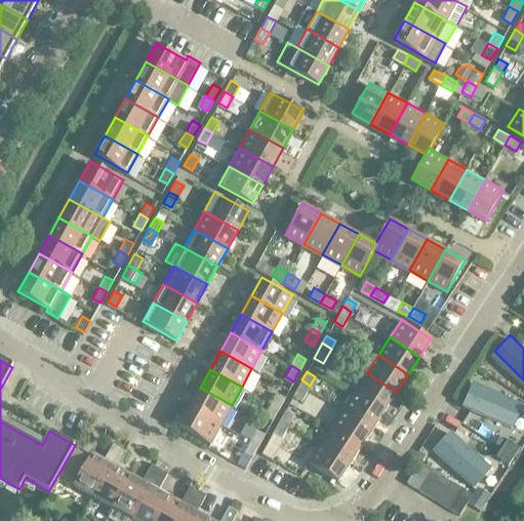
[(385,409),(396,392),(366,372),(355,390),(385,409)]
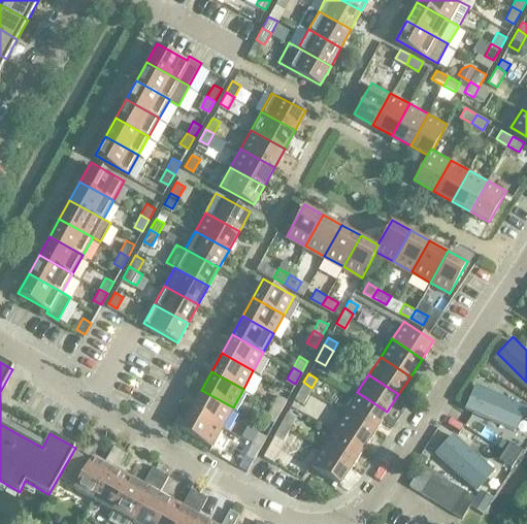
[(303,382),(295,397),(304,401),(311,388),(303,382)]
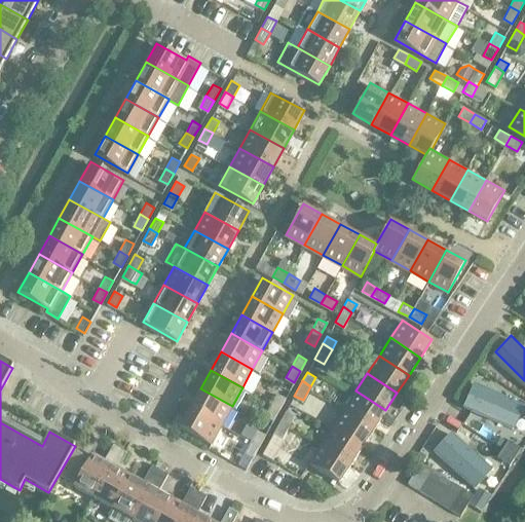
[(474,381),(464,402),(515,423),(524,403),(474,381)]
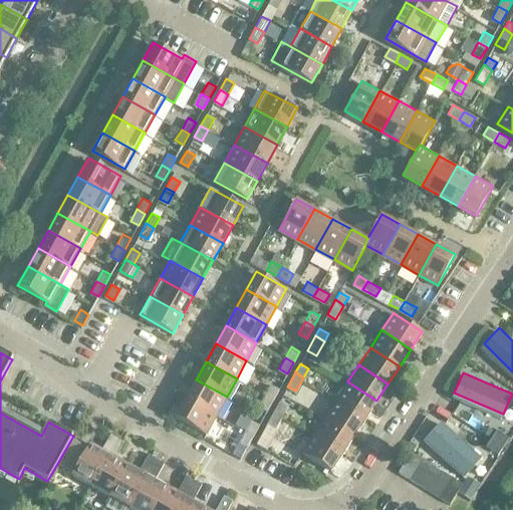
[(196,379),(186,398),(217,415),(227,397),(196,379)]
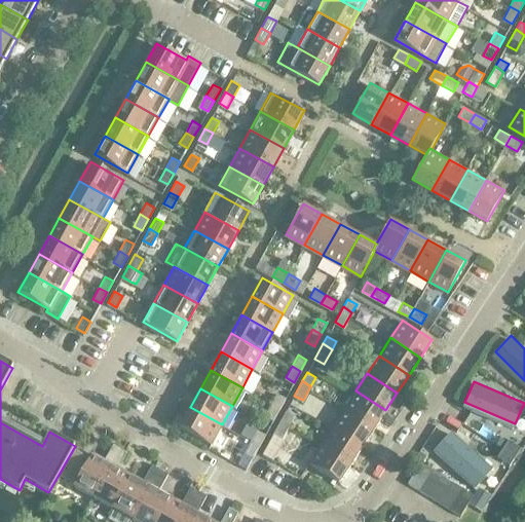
[(374,429),(385,410),(355,390),(344,408),(374,429)]
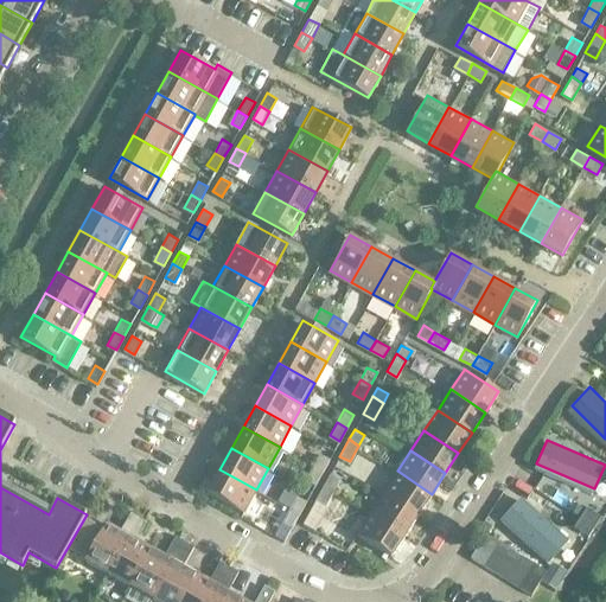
[(323,471),(331,458),(320,452),(313,466),(323,471)]
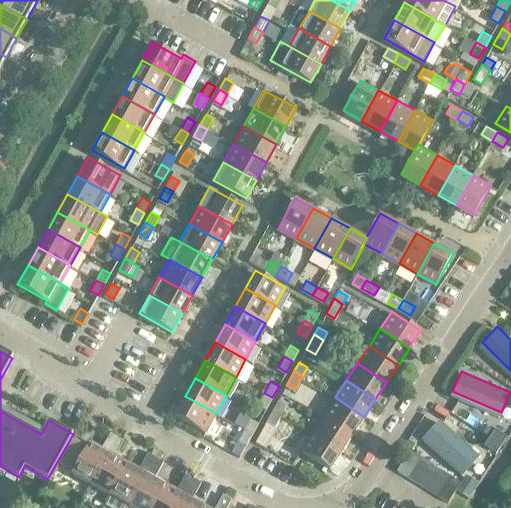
[(266,408),(272,397),(264,393),(258,404),(266,408)]
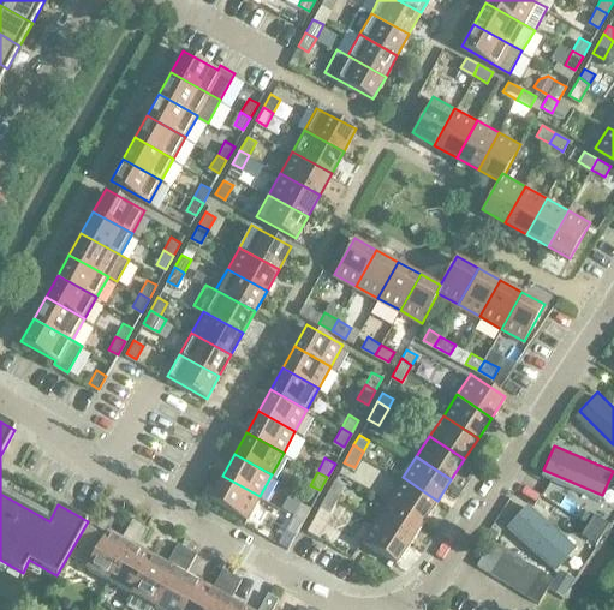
[(248,518),(260,496),(222,476),(210,497),(248,518)]
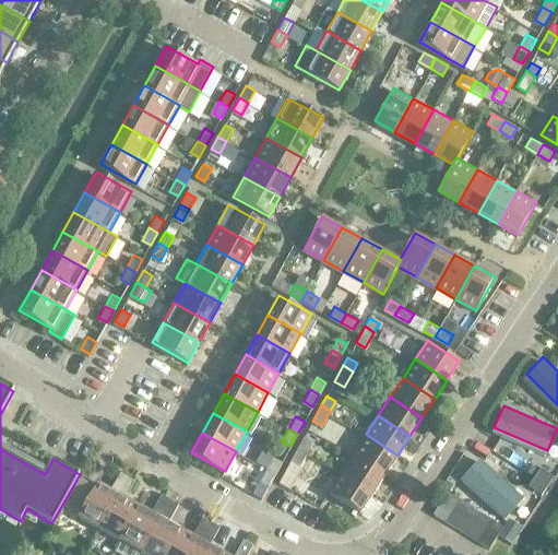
[(386,474),(398,456),(366,434),(354,453),(386,474)]
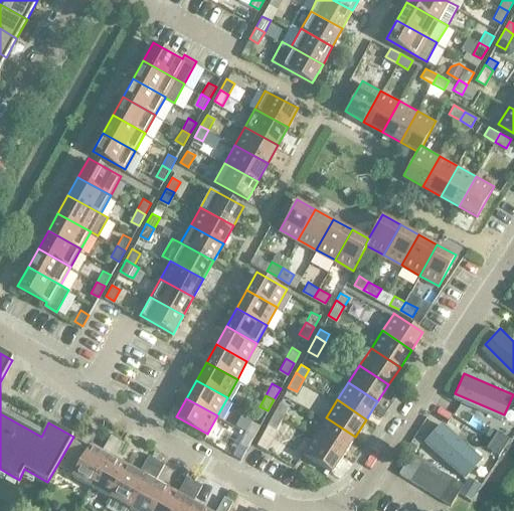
[(281,400),(276,409),(284,414),(290,405),(281,400)]
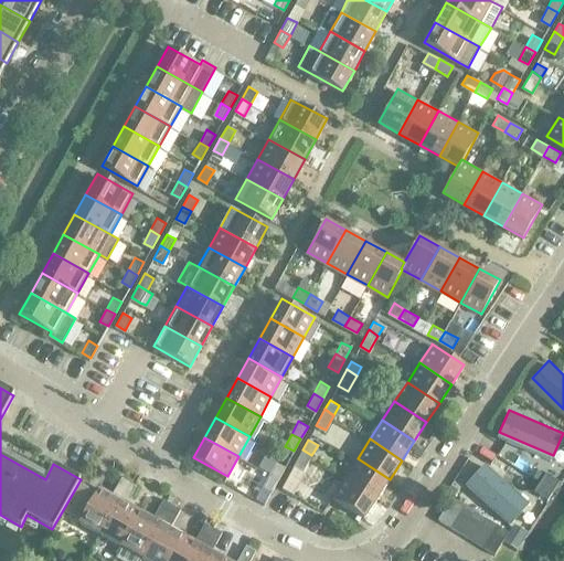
[(304,469),(304,468),(310,472),(315,464),(309,461),(311,455),(302,450),(295,464),(304,469)]
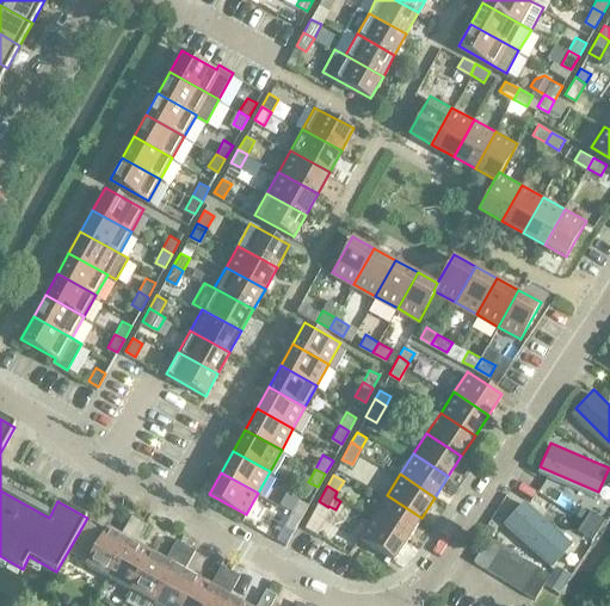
[(407,538),(421,518),(387,495),(373,515),(407,538)]
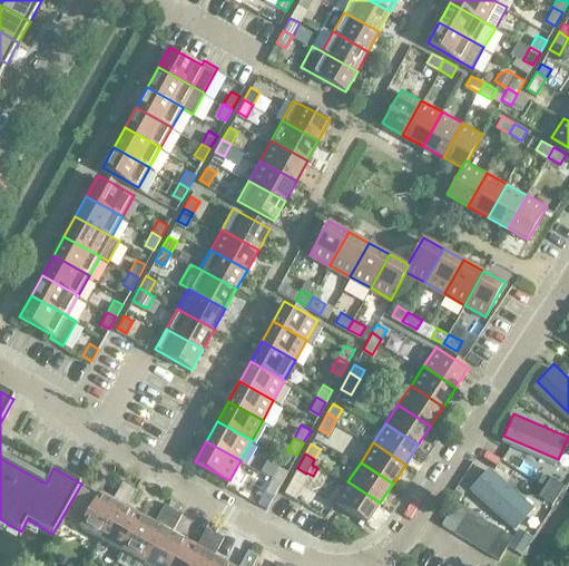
[(282,482),(288,470),(278,465),(272,478),(282,482)]
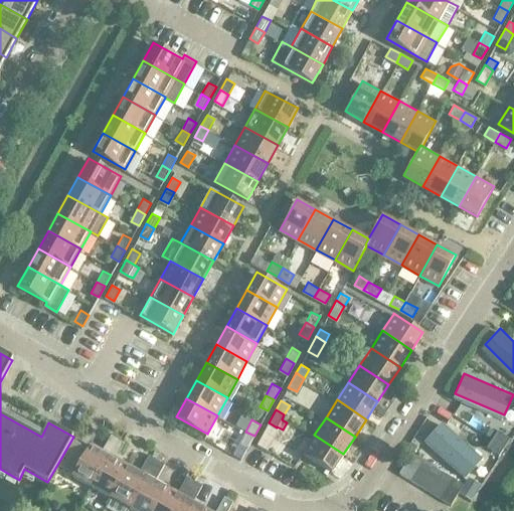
[(441,420),(426,438),(467,474),(482,458),(441,420)]
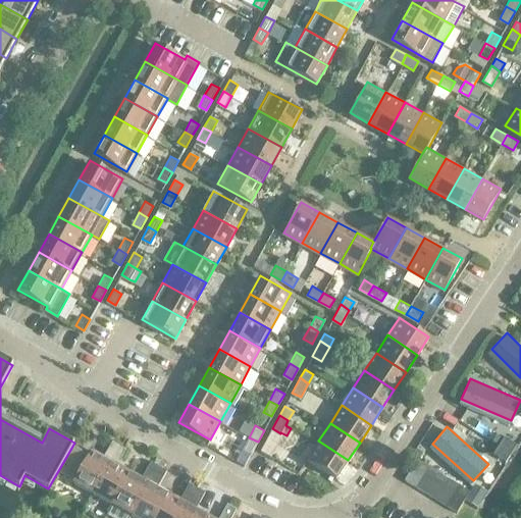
[(500,444),(511,452),(512,452),(517,444),(505,435),(500,443),(500,444)]
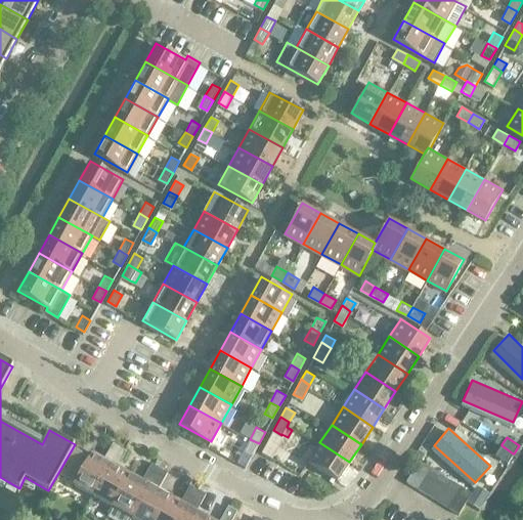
[(253,455),(259,443),(250,439),(244,449),(253,455)]
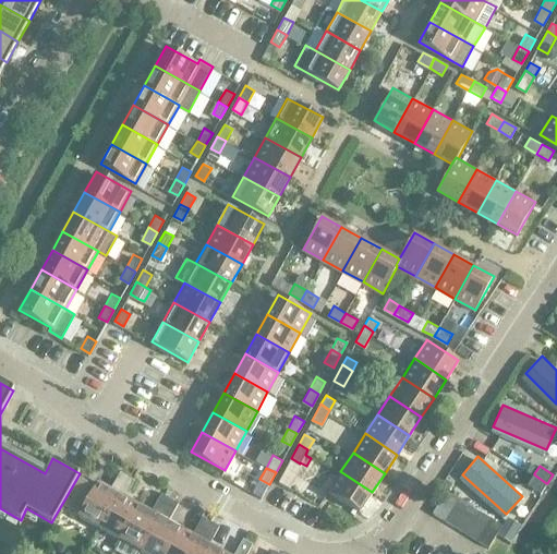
[(67,503),(81,510),(79,514),(100,526),(129,473),(120,469),(111,486),(98,479),(95,484),(82,477),(67,503)]
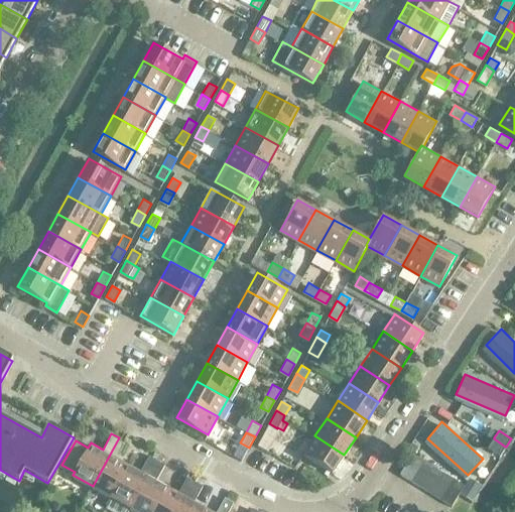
[(333,472),(344,455),(314,435),(303,453),(333,472)]
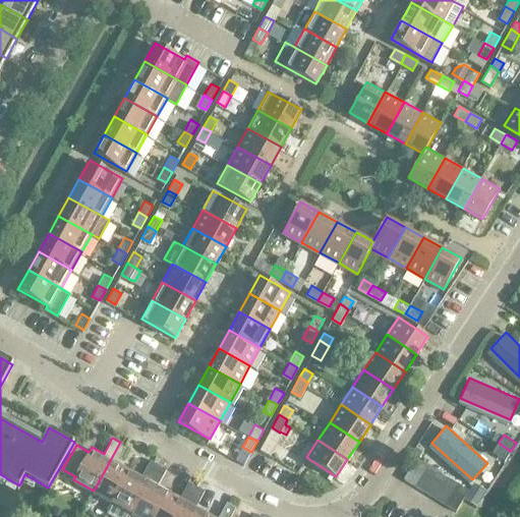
[(120,442),(94,491),(112,502),(131,468),(120,462),(128,447),(120,442)]
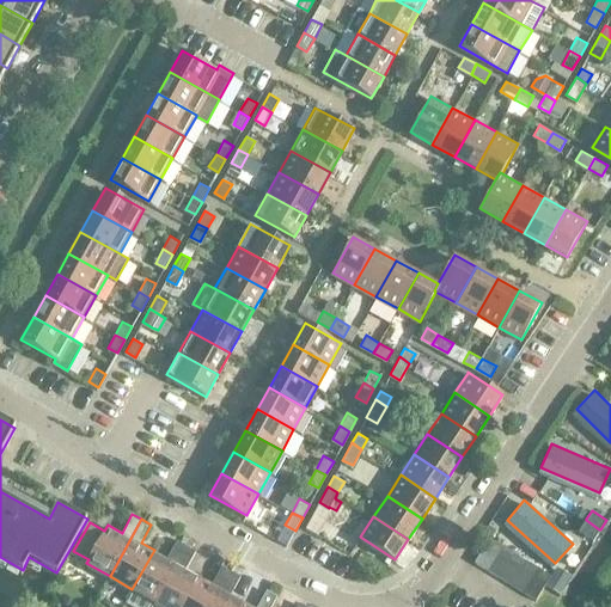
[(599,529),(586,520),(579,529),(593,539),(599,529)]
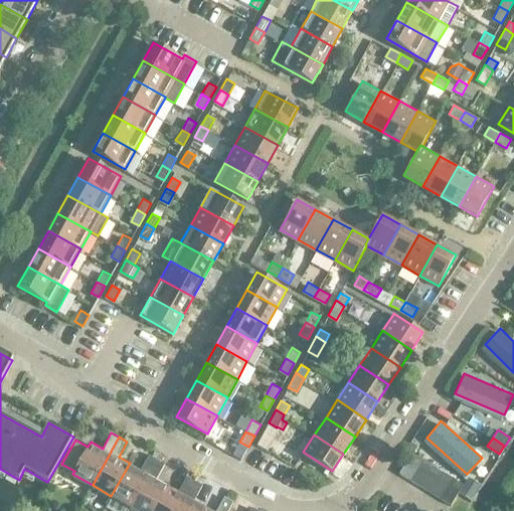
[(412,451),(399,472),(409,478),(422,458),(412,451)]
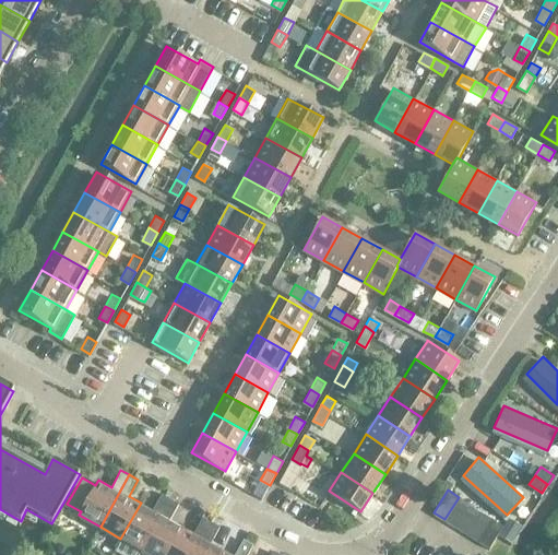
[(141,503),(120,539),(115,548),(126,554),(138,554),(141,550),(170,497),(162,493),(152,509),(141,503)]
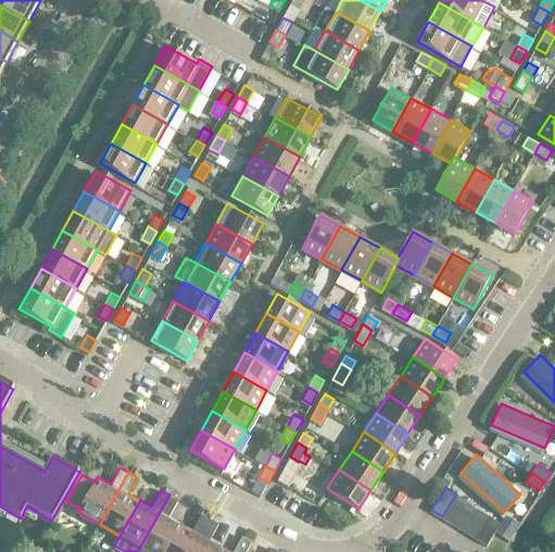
[(169,494),(140,547),(149,551),(164,551),(180,523),(168,516),(178,500),(169,494)]
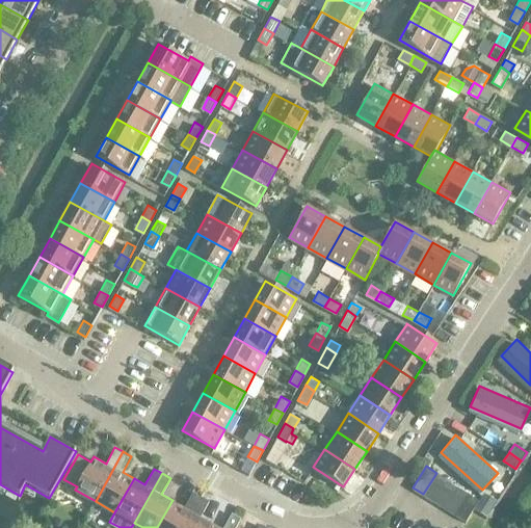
[(423,494),(433,500),(447,479),(436,473),(423,494)]
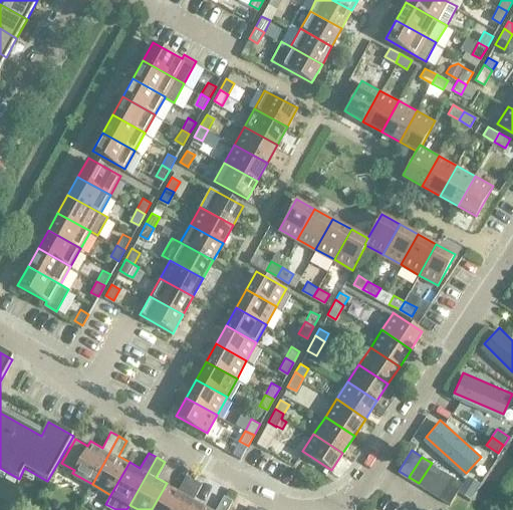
[(442,469),(432,463),(419,483),(430,490),(442,469)]
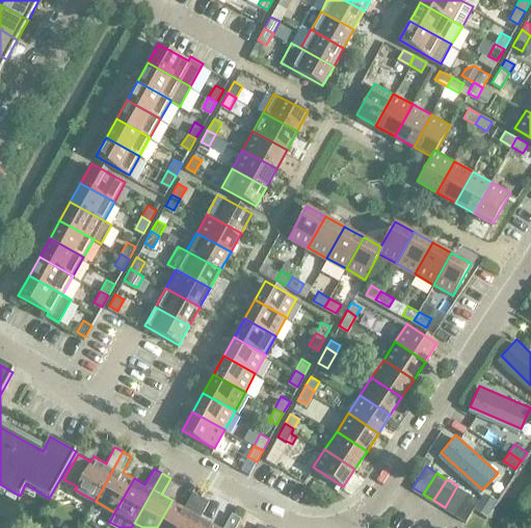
[(455,513),(469,493),(457,485),(445,507),(455,513)]
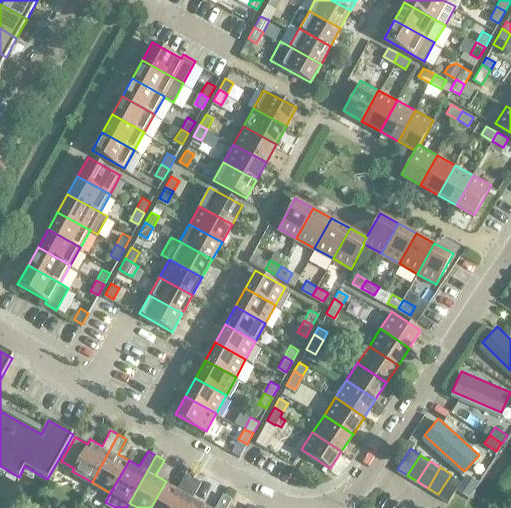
[(166,481),(151,507),(176,507),(194,476),(186,472),(177,487),(166,481)]
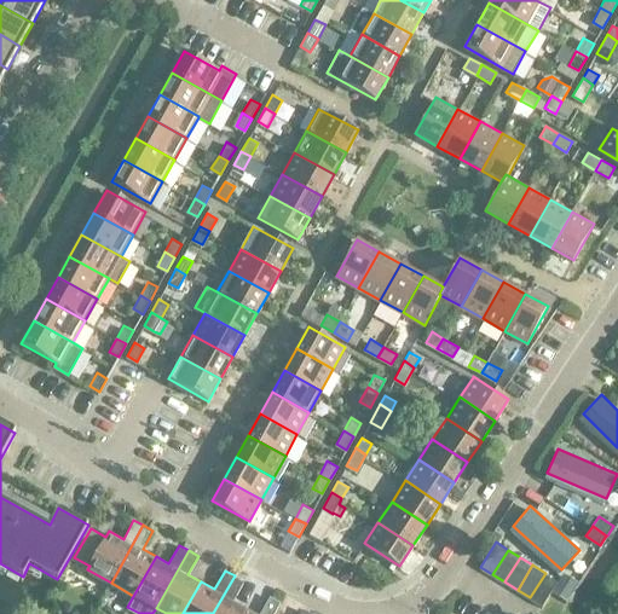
[(577,580),(562,572),(558,580),(552,590),(565,598),(571,589),(577,580)]
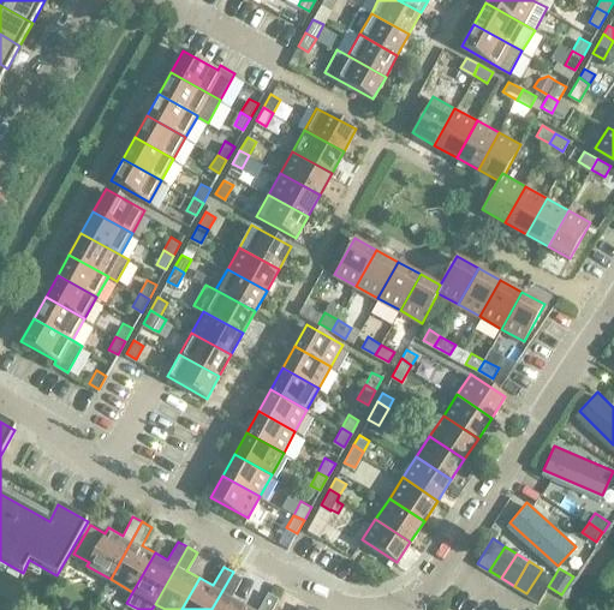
[(538,600),(548,586),(554,576),(542,569),(526,593),(538,600)]
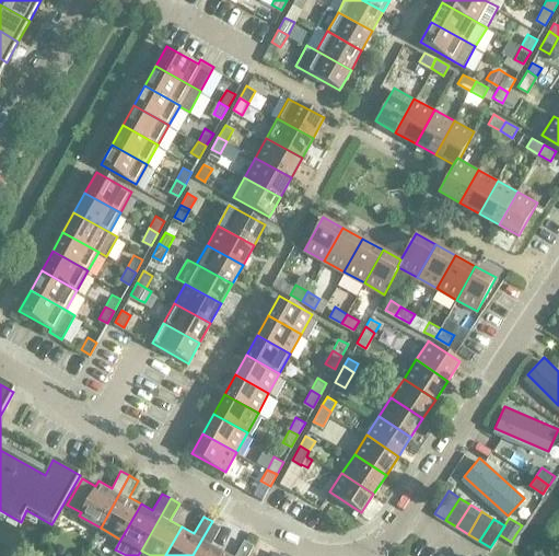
[(219,555),(223,549),(211,543),(221,525),(212,521),(193,555),(219,555)]
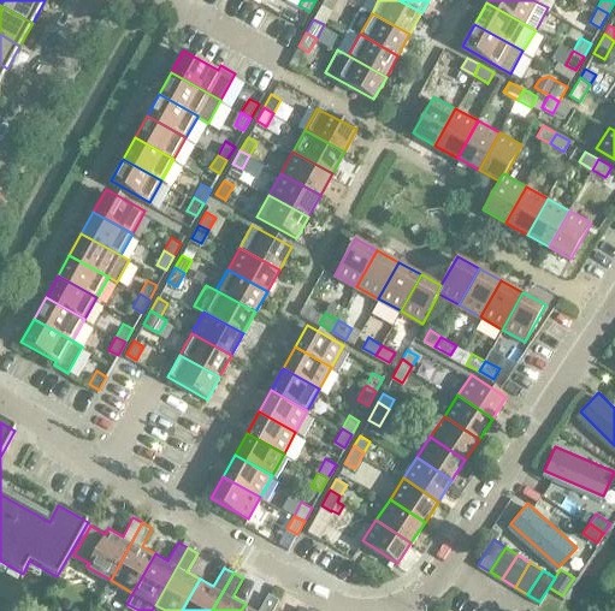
[(258,610),(246,604),(241,610),(272,610),(279,599),(270,593),(258,610)]
